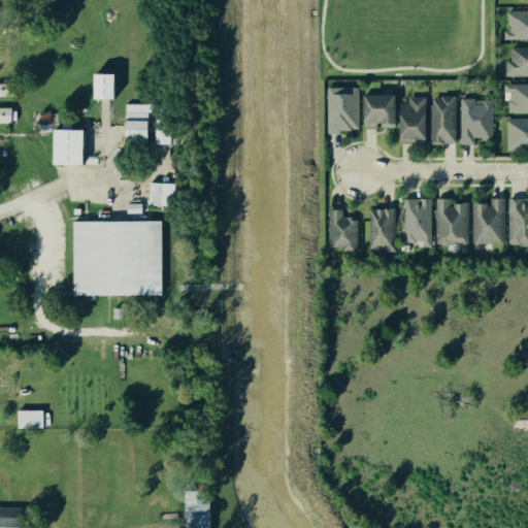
[(527,11),(507,12),(507,30),(503,30),(503,39),(527,38),(527,11)]
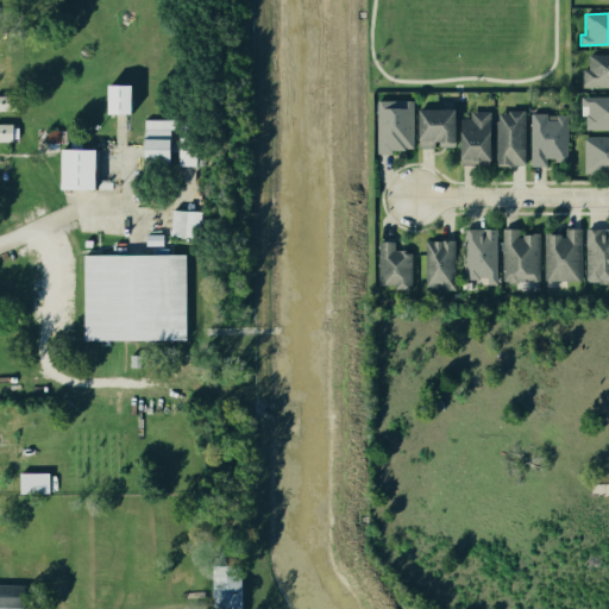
[(608,52),(589,52),(588,68),(582,69),(582,86),(608,86),(608,52)]
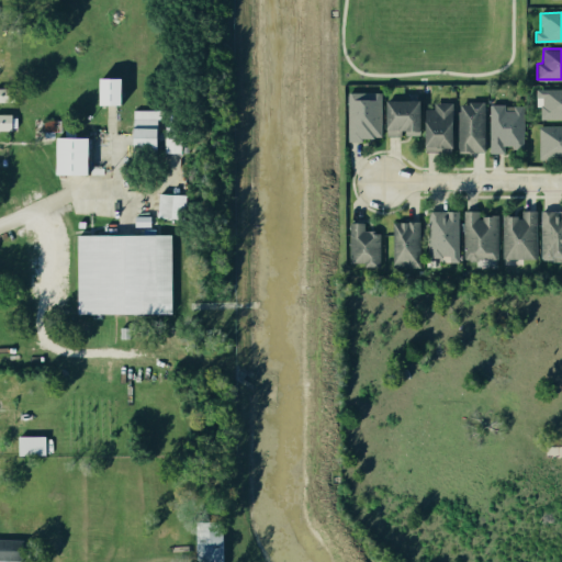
[(121,104),(100,105),(100,79),(121,78),(121,104)]
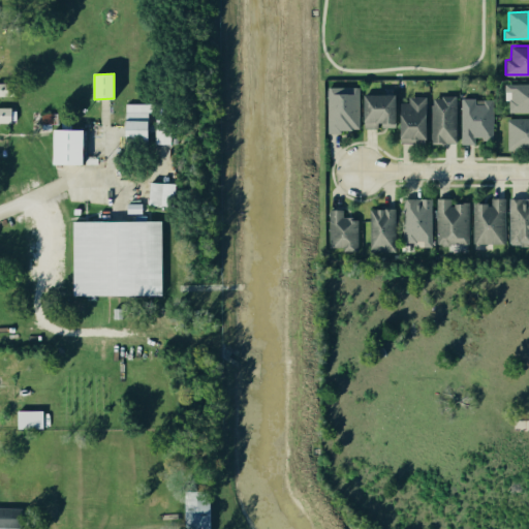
[(528,82),(503,82),(503,98),(508,98),(508,112),(528,112),(528,82)]
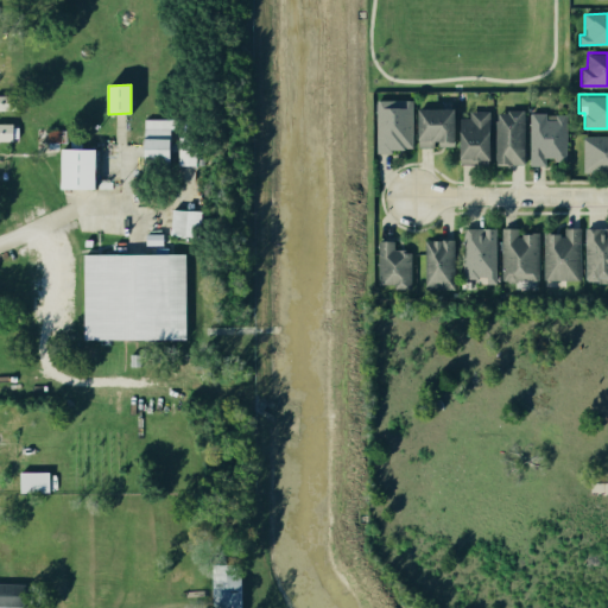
[(0,95),(0,112),(10,112),(8,95),(0,95)]
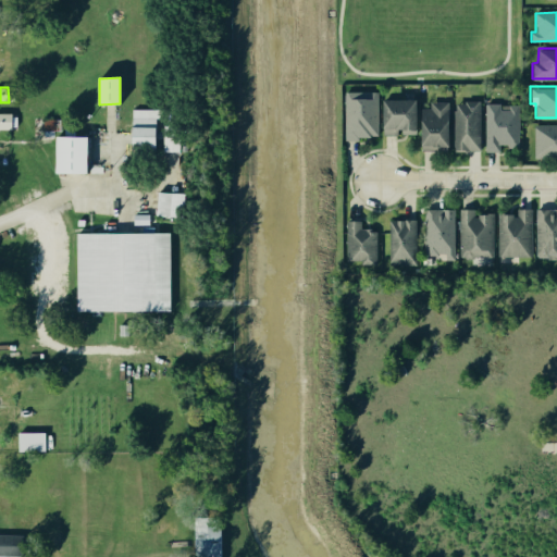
[(379,91),(345,90),(344,140),(358,140),(358,135),(378,135),(379,91)]
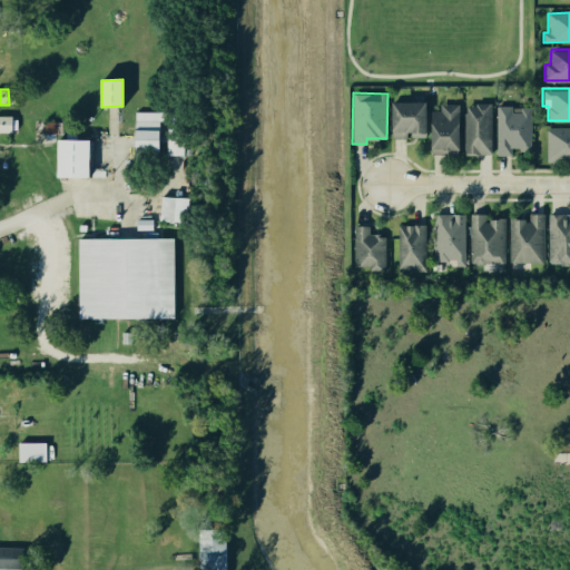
[(464,155),(492,154),(491,101),(463,101),(464,155)]
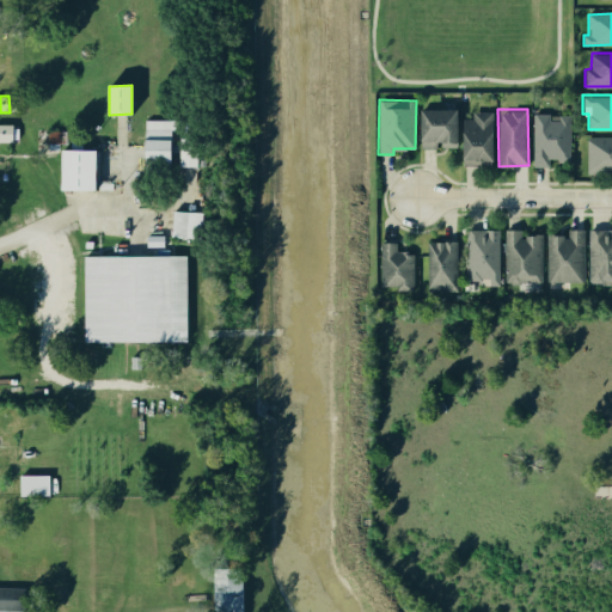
[(457,148),(457,110),(422,110),(422,148),(457,148)]
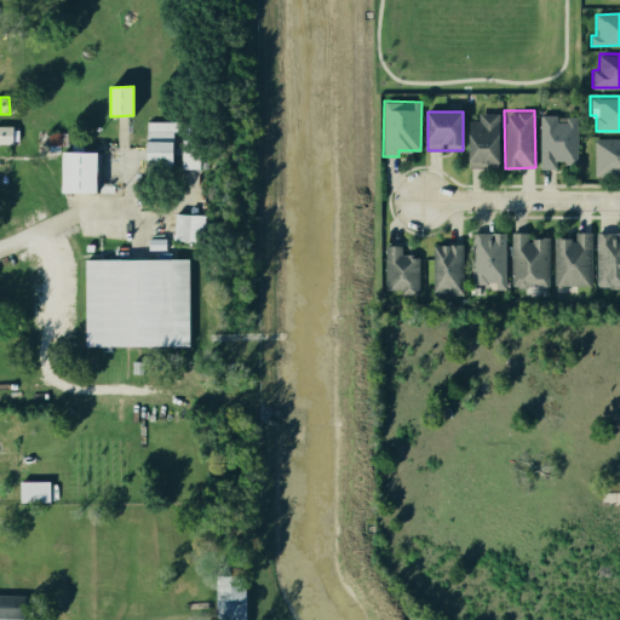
[(498,170),(498,113),(480,113),(477,119),(469,119),(468,168),(498,170)]
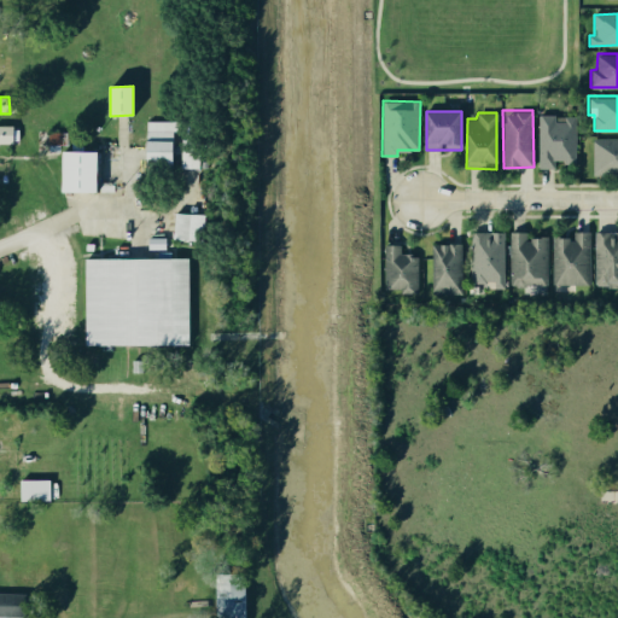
[(573,167),(575,116),(563,116),(563,123),(554,123),(554,116),(537,116),(534,167),(555,170),(555,159),(563,159),(563,165),(573,167)]
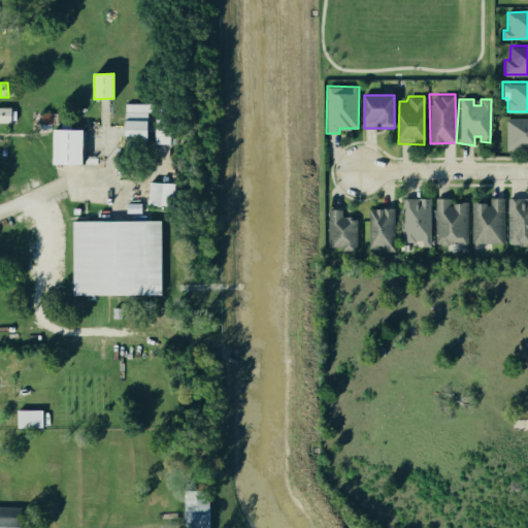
[(122,102),(122,146),(145,146),(145,110),(165,109),(165,102),(122,102)]
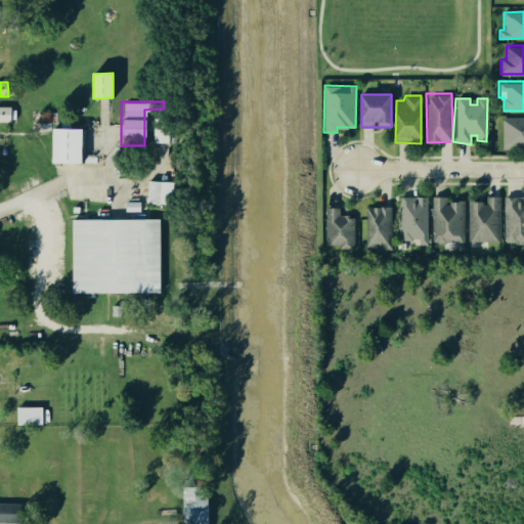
[(0,106),(0,121),(11,121),(10,106),(0,106)]
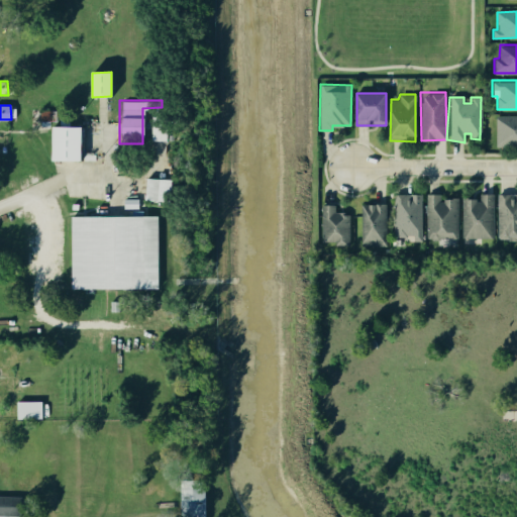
[(37,110),(38,122),(55,122),(55,109),(37,110)]
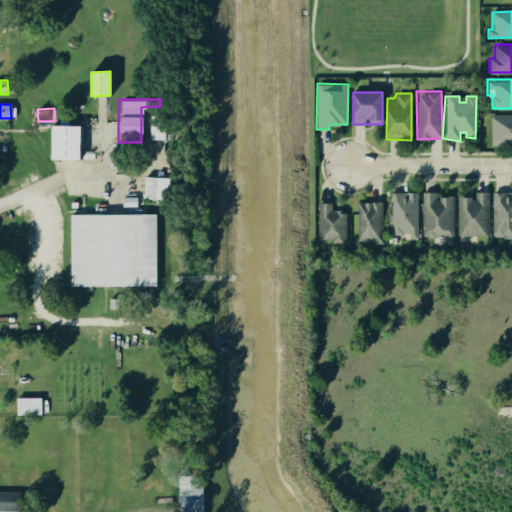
[(511,113),(491,113),(490,145),(511,145),(511,113)]
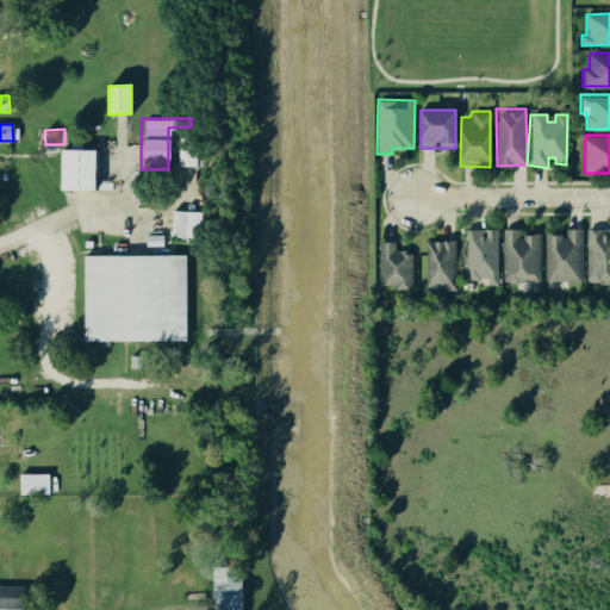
[(175,165),(195,166),(197,136),(178,136),(175,165)]
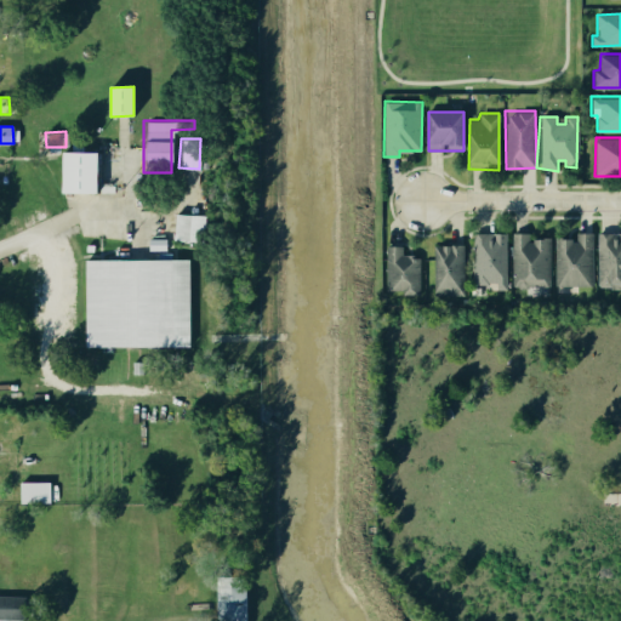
[(97,194),(62,193),(63,153),(98,153),(97,194)]
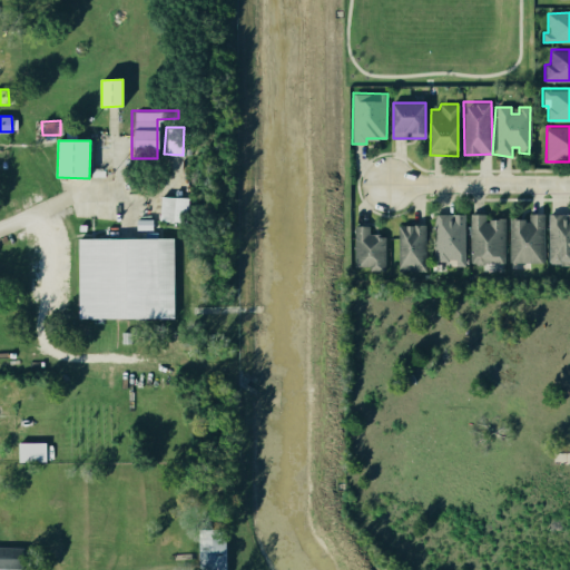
[(158,220),(187,223),(189,198),(159,196),(158,220)]
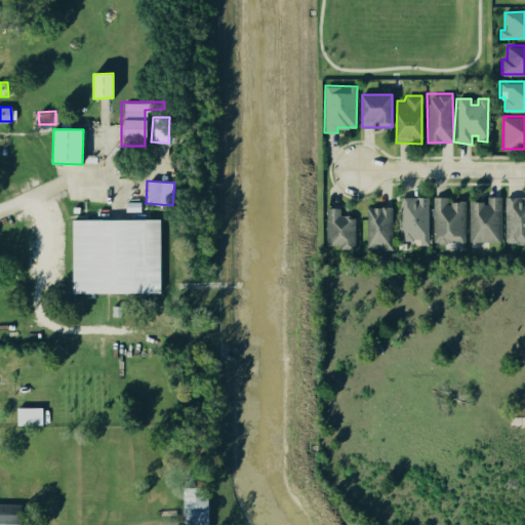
[(401,239),(418,239),(419,245),(429,245),(429,197),(400,198),(401,239)]
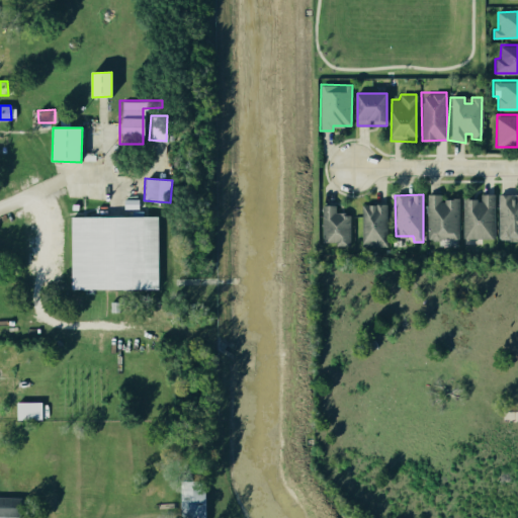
[(428,194),(428,239),(457,239),(457,198),(441,198),(441,194),(428,194)]
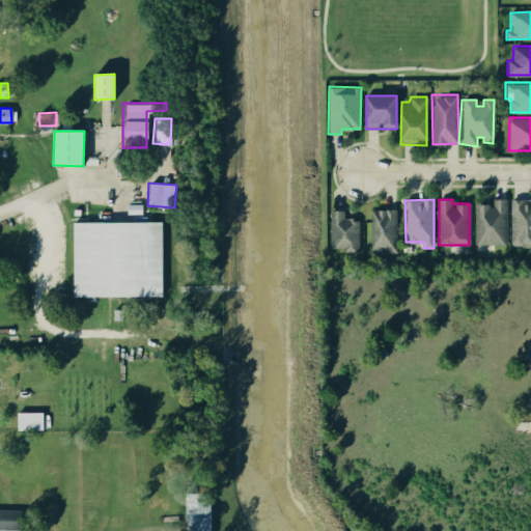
[(475,203),(474,245),(505,245),(506,199),(493,199),(491,203),(475,203)]
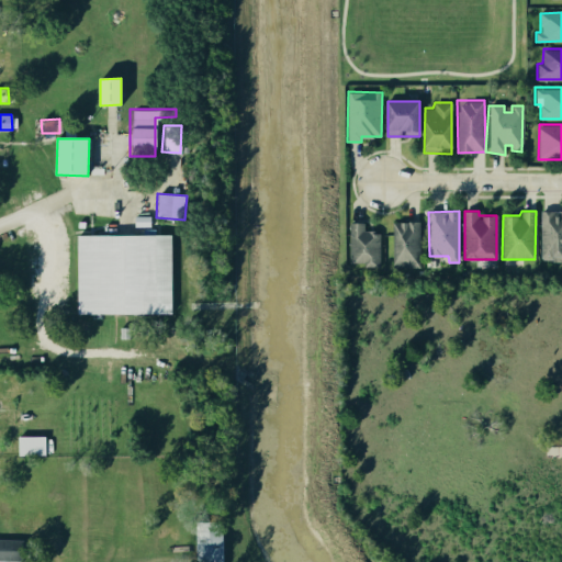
[(541,211),(561,211),(561,261),(541,261),(541,211)]
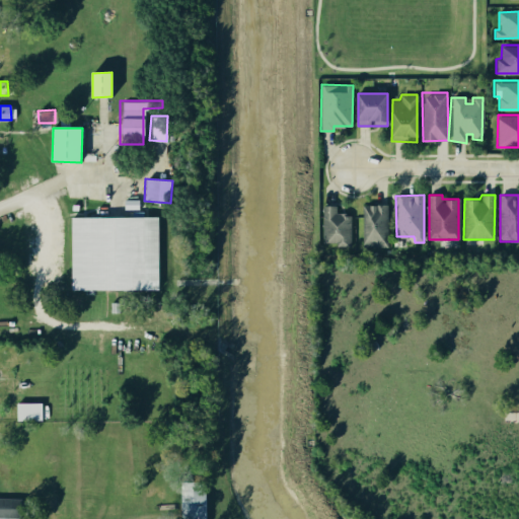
[(321,205),(322,242),(336,242),(337,246),(350,246),(350,213),(336,213),(336,205),(321,205)]
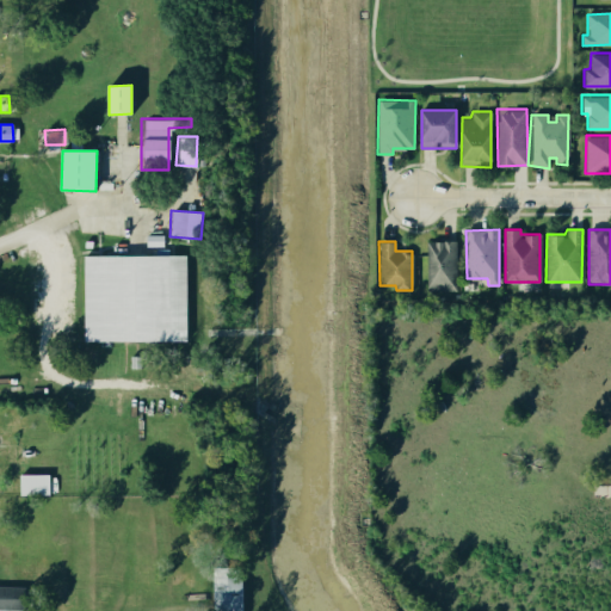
[(425,241),(425,291),(456,291),(456,241),(425,241)]
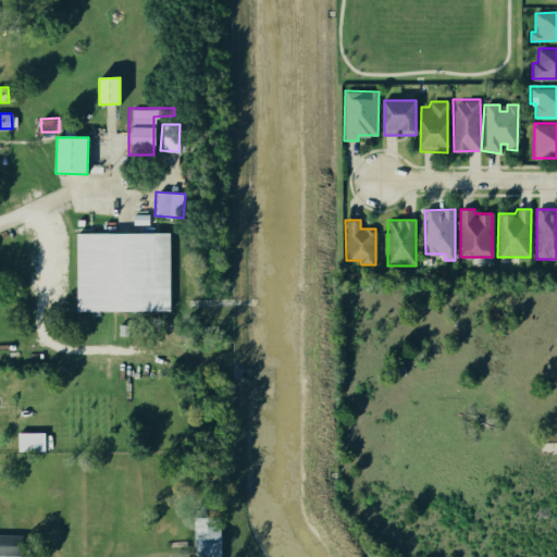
[(76,232),(171,232),(170,311),(75,310),(76,232)]
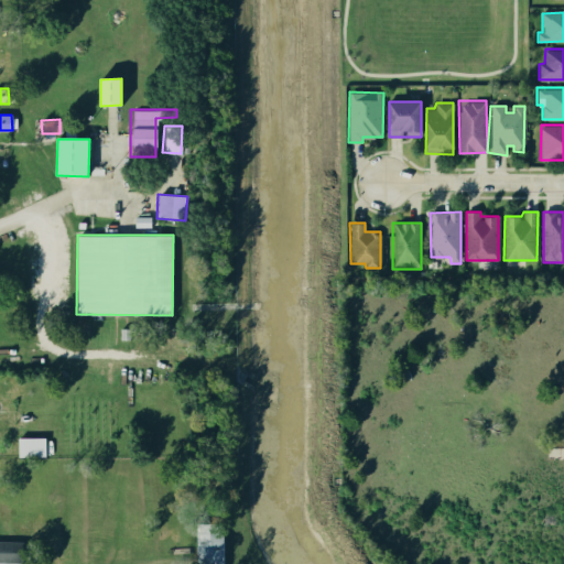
[(18,456),(45,456),(45,437),(17,438),(18,456)]
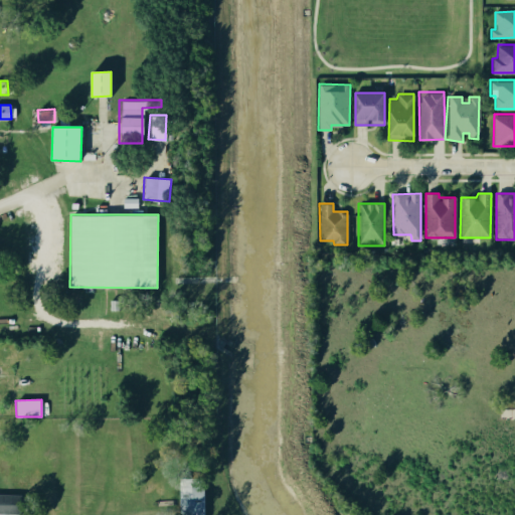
[(178,514),(179,478),(204,478),(203,514),(178,514)]
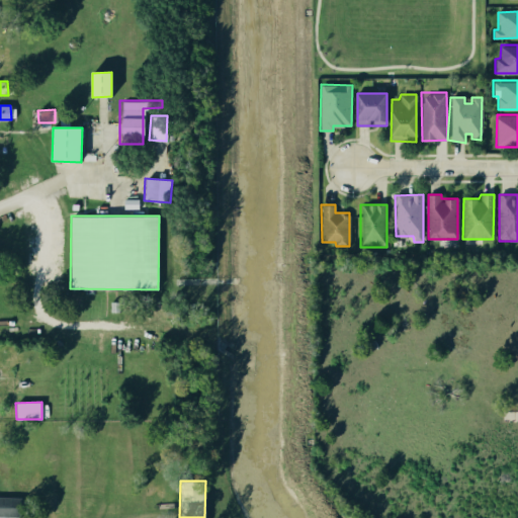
[(0,515),(18,516),(19,497),(0,496),(0,515)]
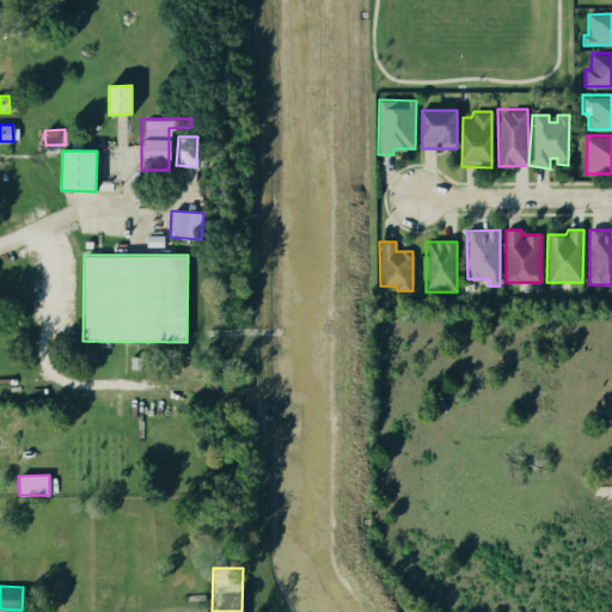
All buildings are outlined.
